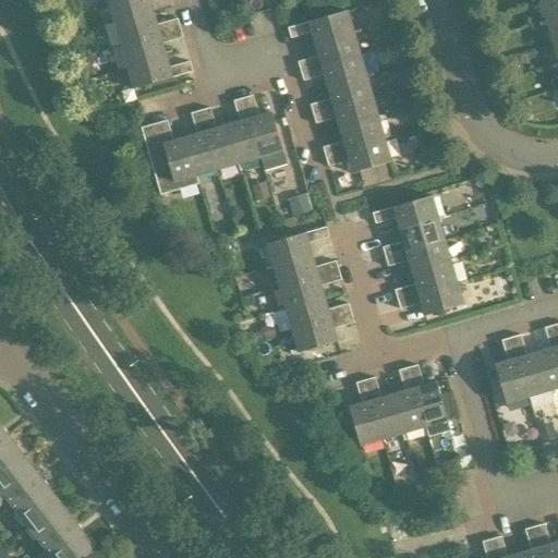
[(119,0),(109,3),(114,24),(154,13),(150,1),(155,0),(119,0)]
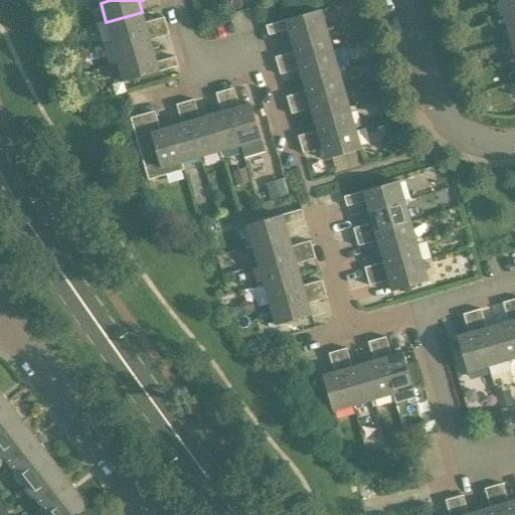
[(504,20),(514,17),(514,0),(501,0),(498,1),(504,20)]
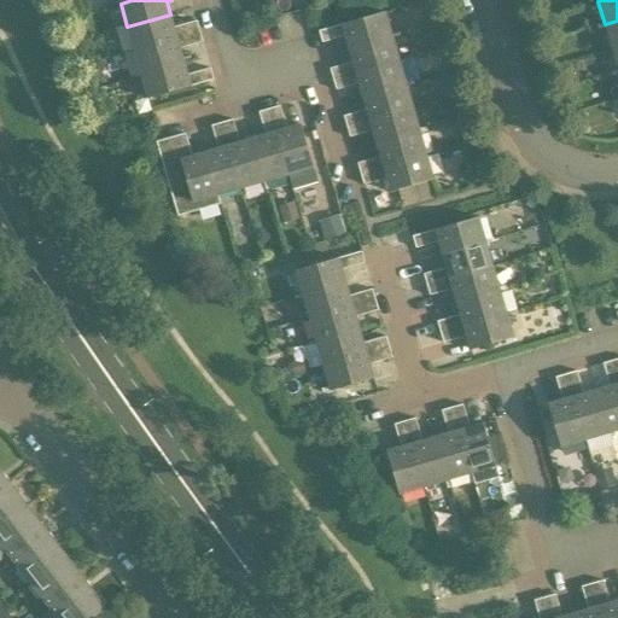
[(322,42),(345,36),(349,48),(391,36),(384,12),(319,30),(322,42)]
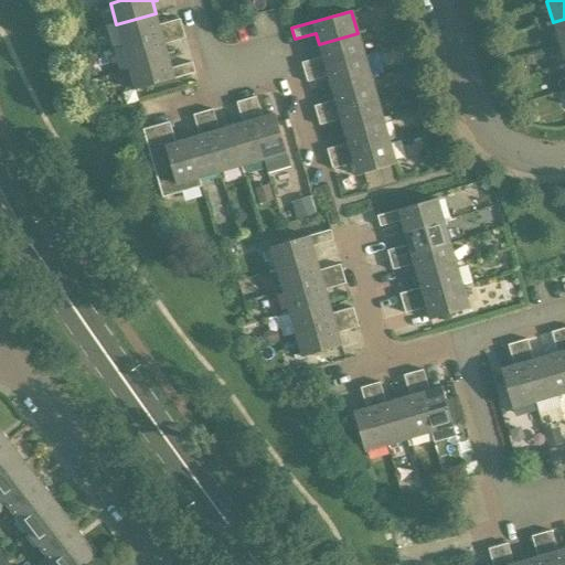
[(180,19),(159,25),(156,13),(116,24),(123,46),(183,29),(180,19)]
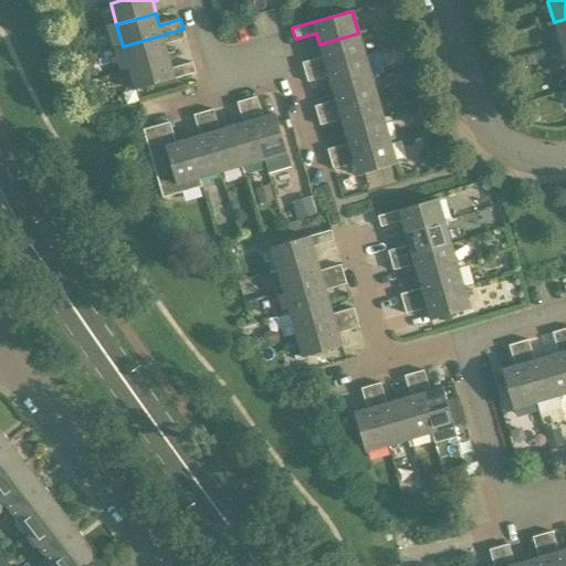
[(561,44),(565,42),(565,19),(554,22),(561,44)]
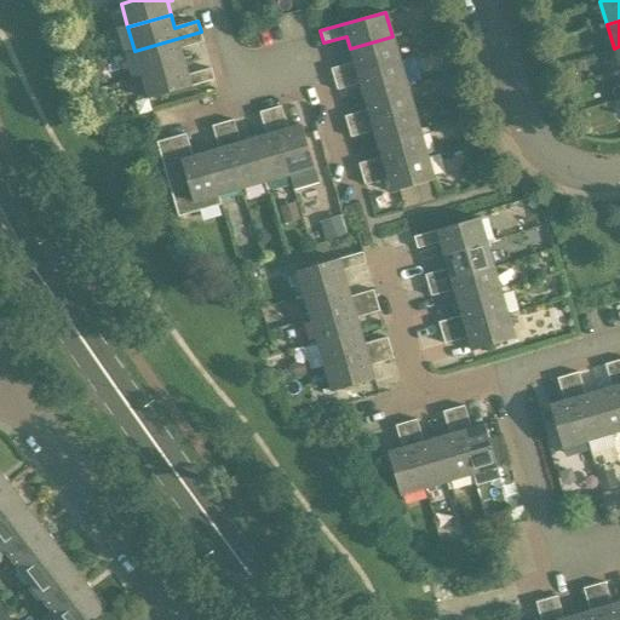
[(135,51),(142,74),(184,62),(181,49),(204,42),(201,32),(135,51)]
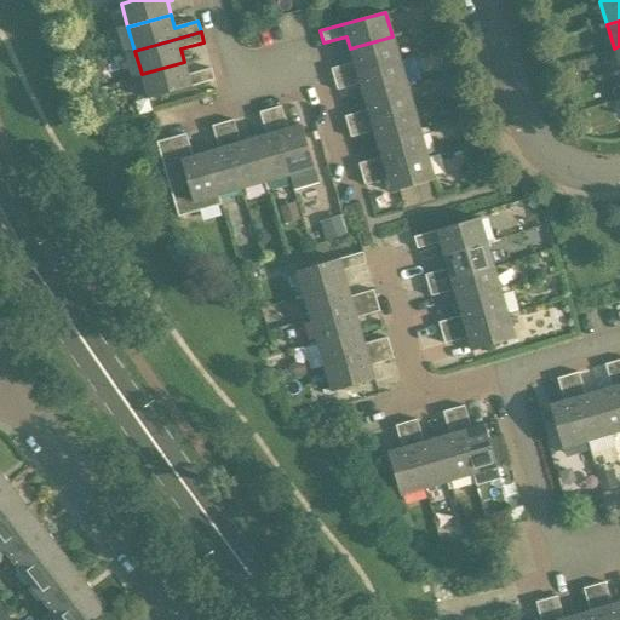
[(392,36),(350,49),(354,62),(331,69),(333,80),(400,61),(392,36)]
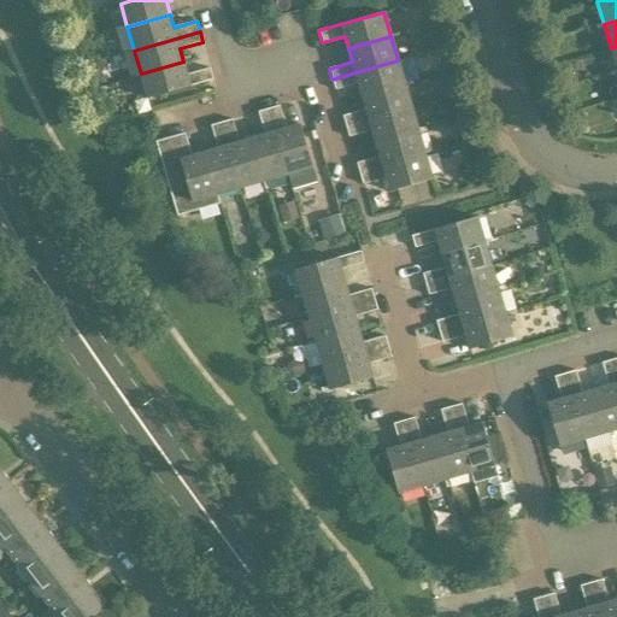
[(398,60),(331,80),(335,89),(358,83),(362,97),(405,83),(398,60)]
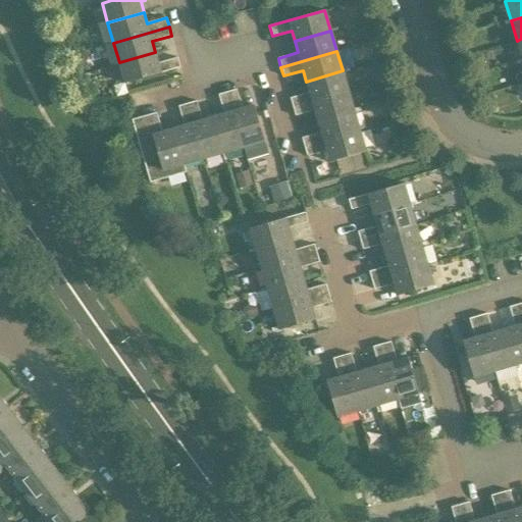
[(178,57),(158,63),(155,52),(119,62),(124,84),(181,67),(178,57)]
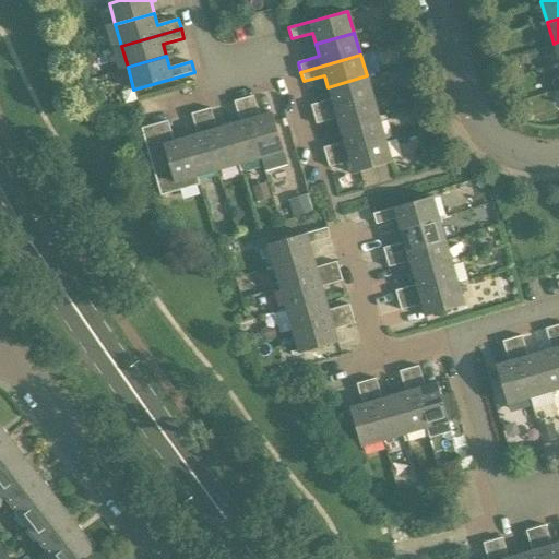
[(506,69),(509,80),(520,76),(516,66),(506,69)]
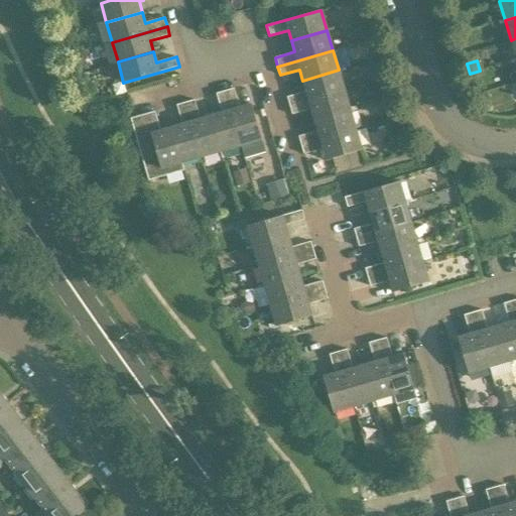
[(339,70),(302,81),(305,91),(286,96),(289,106),(344,90),(339,70)]
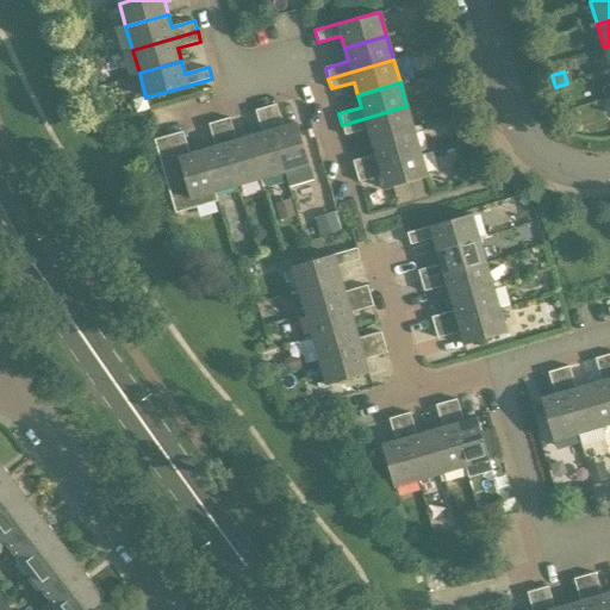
[(266,107),(285,172),(288,186),(313,179),(297,123),(282,128),(277,104),(266,107)]
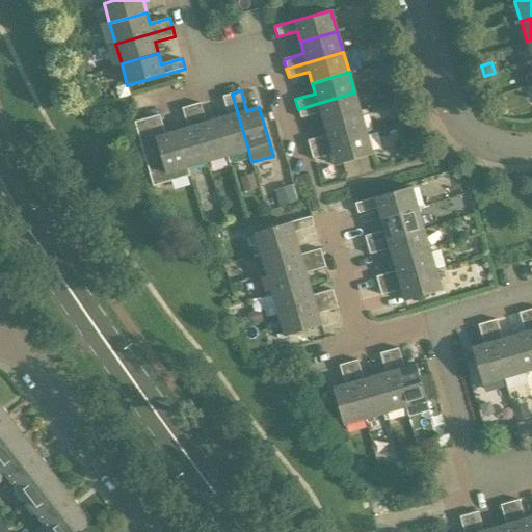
[(354,92),(298,109),(301,118),(321,112),(324,124),(361,113),(354,92)]
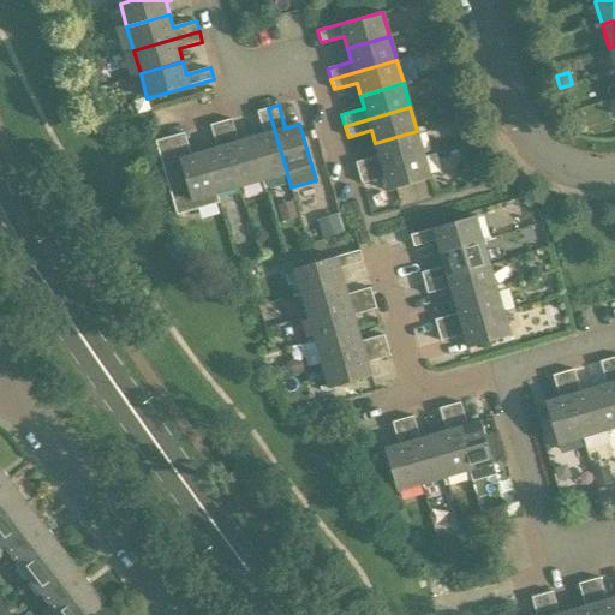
[(287,173),(268,108),(257,111),(263,135),(251,138),(263,180),(287,173)]
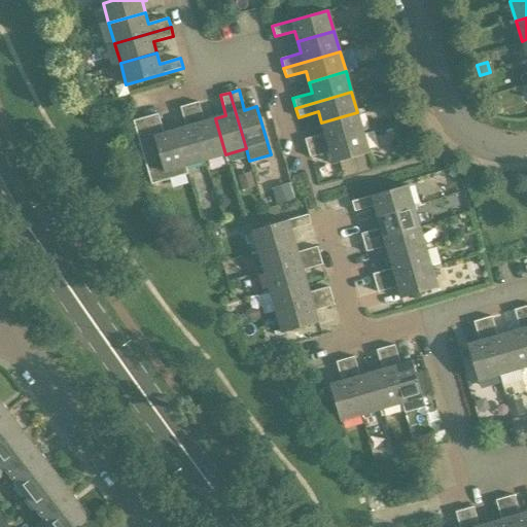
[(199,102),(189,104),(206,161),(225,154),(215,118),(204,121),(199,102)]
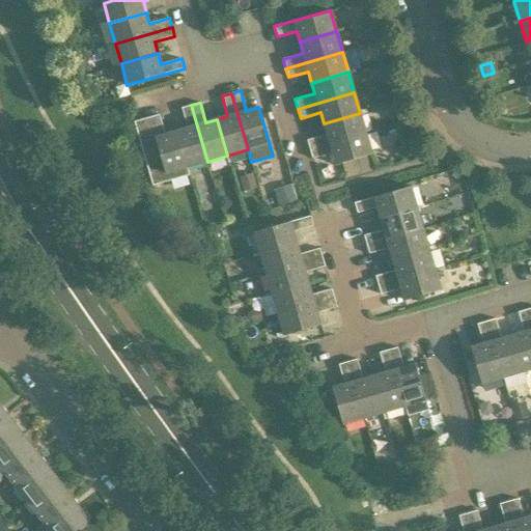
[(187,128),(176,131),(189,175),(190,175),(187,167),(207,162),(191,105),(182,108),(187,128)]
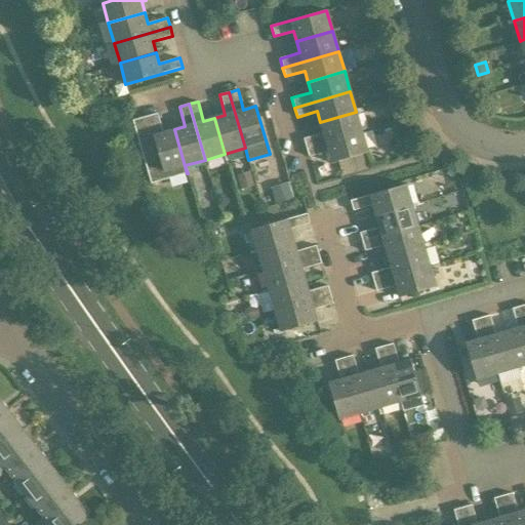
[(356,112),(320,122),(323,132),(304,138),(306,148),(362,131),(356,112)]
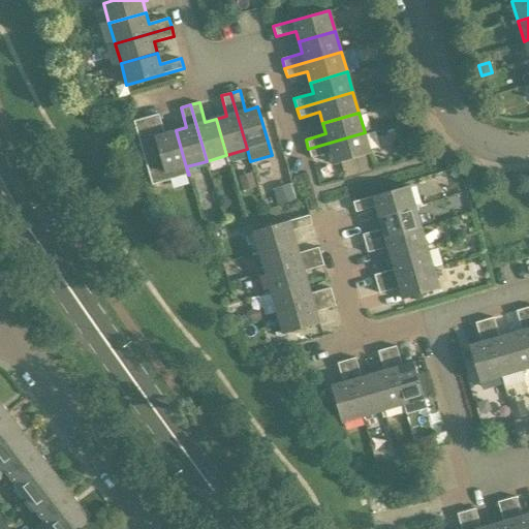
[(164,133),(159,114),(135,120),(133,121),(152,185),(188,175),(176,130),(164,133)]
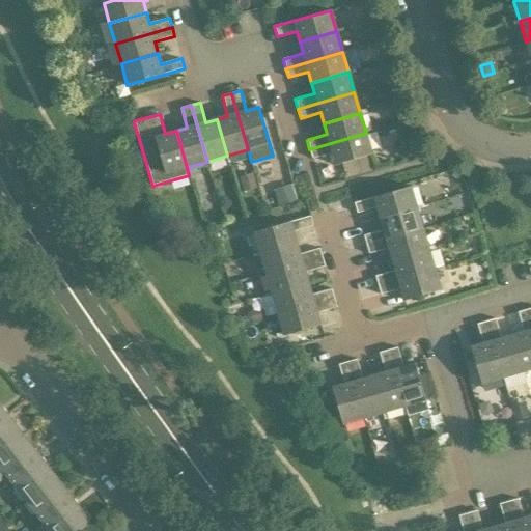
[(335,165),(343,163),(348,178),(391,166),(389,162),(375,166),(366,133),(309,149),(312,159),(332,152),(335,165)]
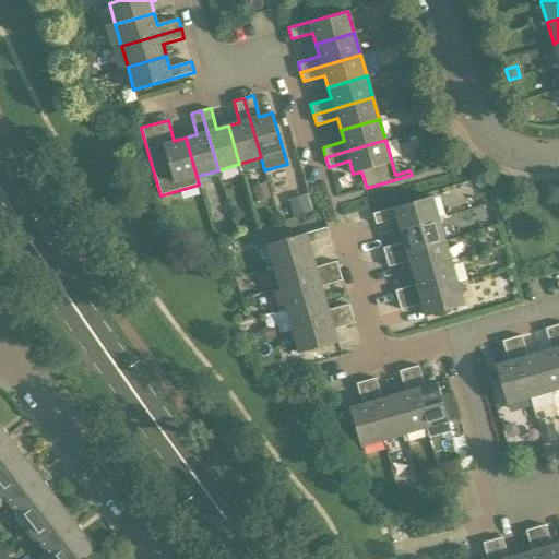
[(270,198),(265,183),(251,187),(256,201),(270,198)]
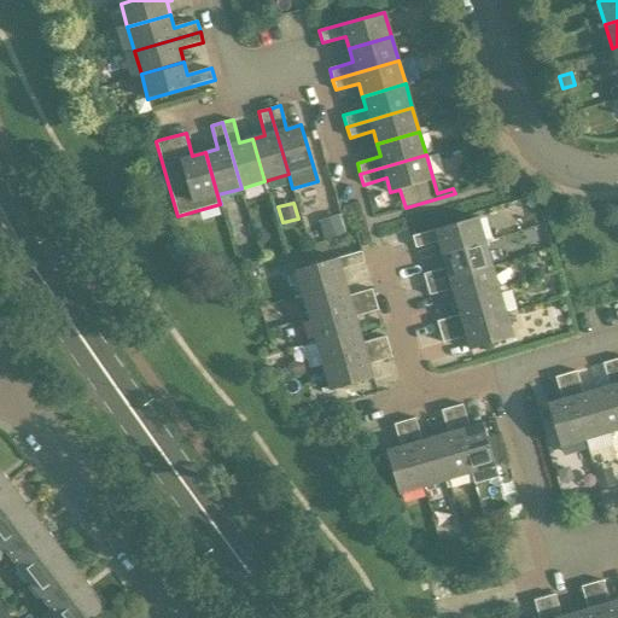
[(344,235),(338,214),(321,219),(327,240),(344,235)]
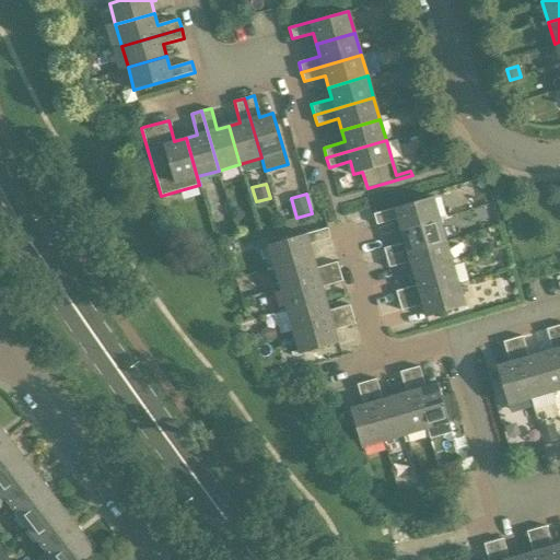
[(376,224),(397,219),(400,230),(440,219),(433,196),(373,213),(376,224)]
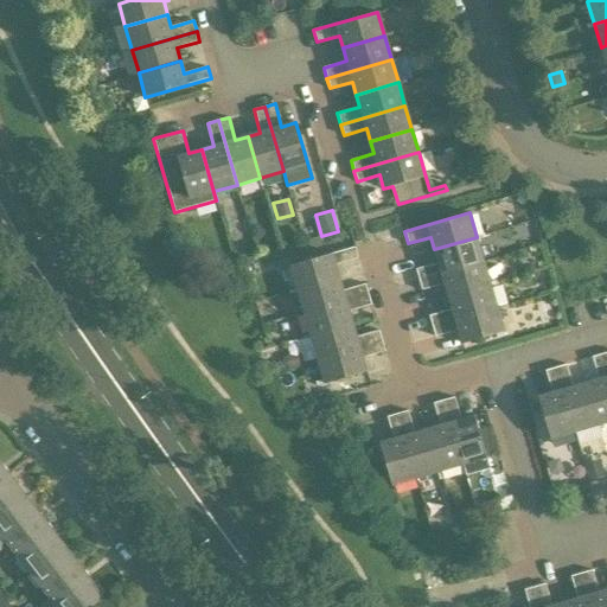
[(351,241),(347,229),(306,240),(308,251),(325,247),(326,248),(351,241)]
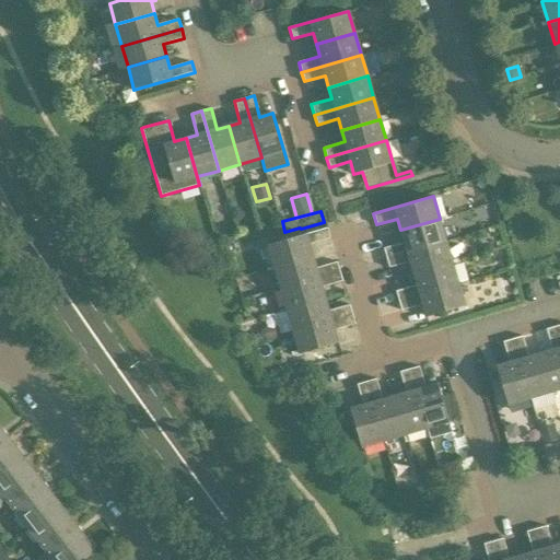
[(440,219),(400,230),(404,242),(383,247),(386,257),(445,241),(440,219)]
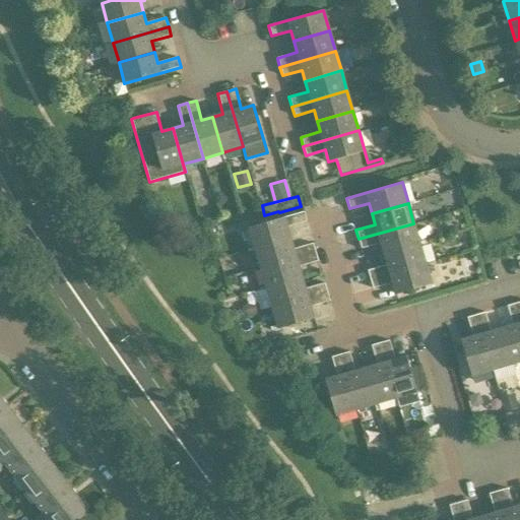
[(307,220),(304,211),(248,226),(254,248),(290,237),(286,226),(307,220)]
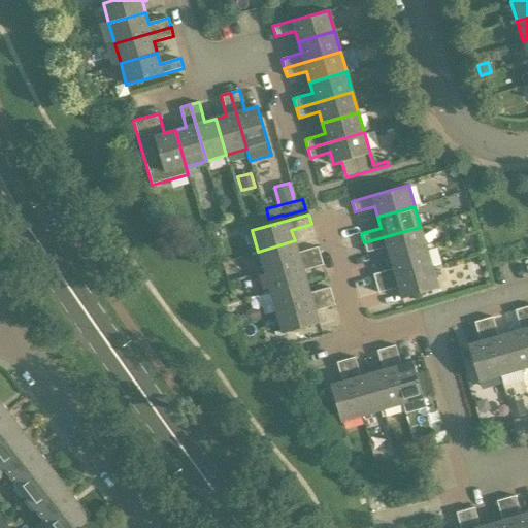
[(420,227),(364,242),(366,252),(386,246),(389,258),(426,246),(420,227)]
